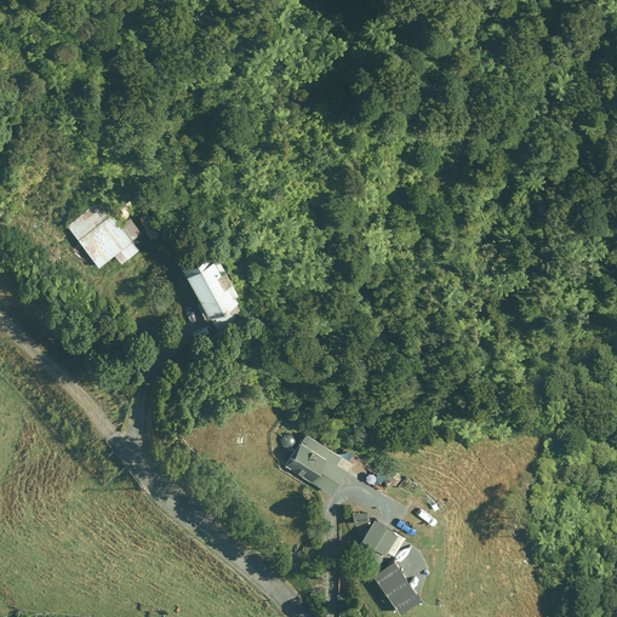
[(137,251),(130,243),(140,235),(129,222),(118,230),(97,205),(67,229),(98,268),(114,256),(121,264),(137,251)]
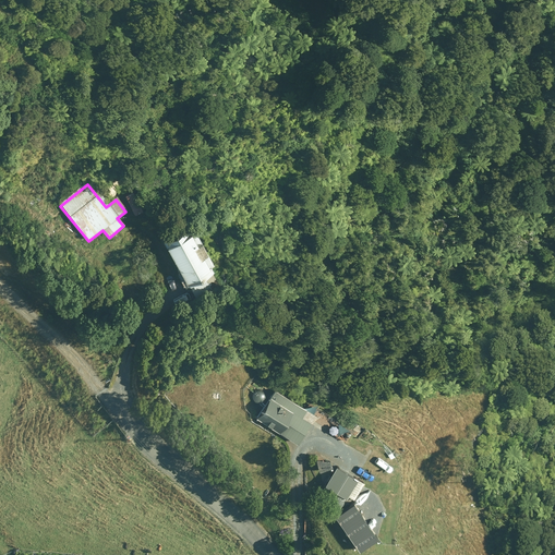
[(203,279),(215,274),(192,230),(167,243),(196,300),(209,293),(203,279)]
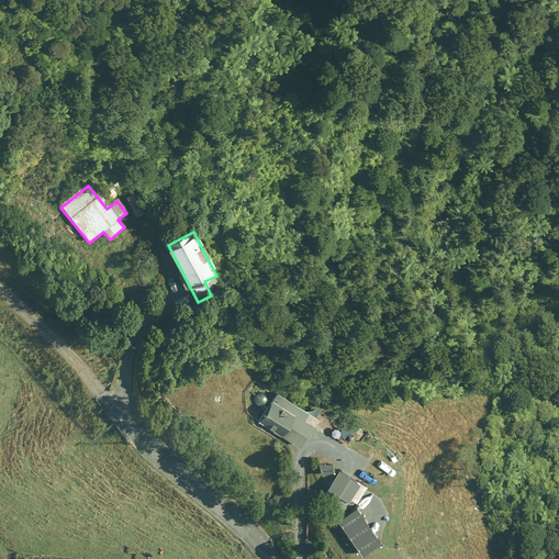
[(301,448),(319,418),(276,394),(259,424),(301,448)]
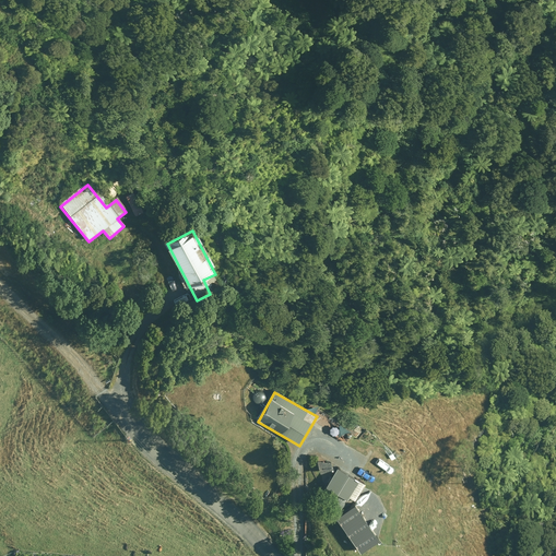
[(338,469),(326,487),(357,507),(368,492),(362,488),(363,486),(338,469)]
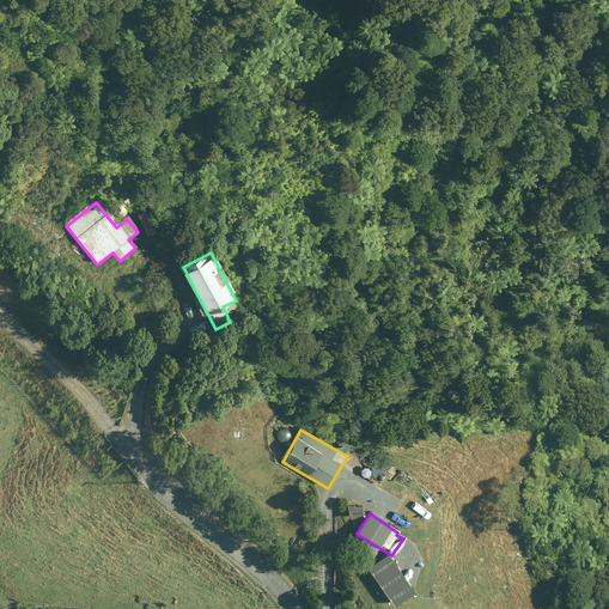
[(369,570),(395,604),(414,591),(388,555),(369,570)]
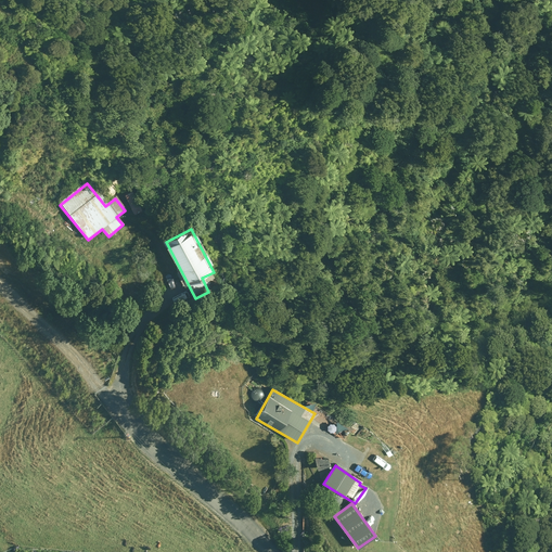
All buildings are outlined.
